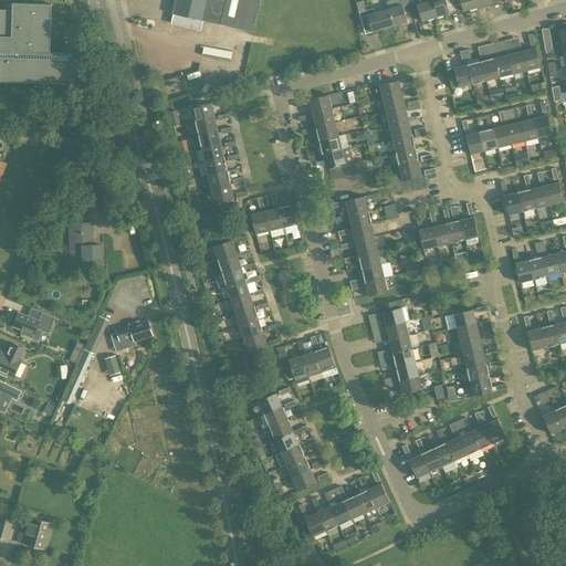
[(176,0),(171,22),(200,30),(203,20),(252,33),(260,0),(176,0)]
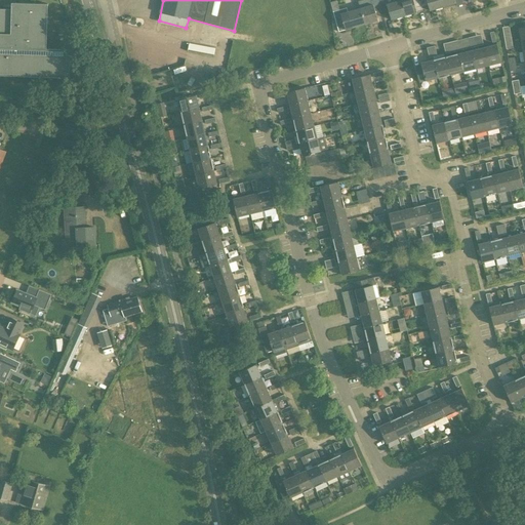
[(360,8),(364,25),(379,21),(377,15),(384,14),(379,1),(378,1),(378,0),(371,0),(364,2),(366,7),(360,8)]
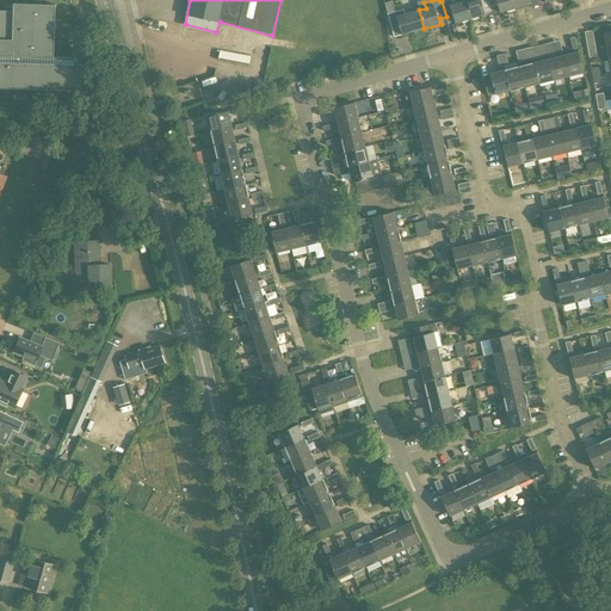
[(444,0),(442,1),(446,17),(454,14),(456,23),(471,18),(467,0),(457,2),(456,0),(444,0)]
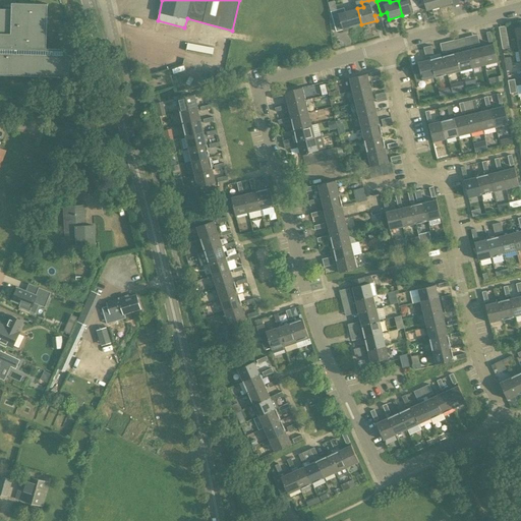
[(397,0),(398,0),(402,15),(414,12),(413,7),(419,5),(417,0),(397,0)]
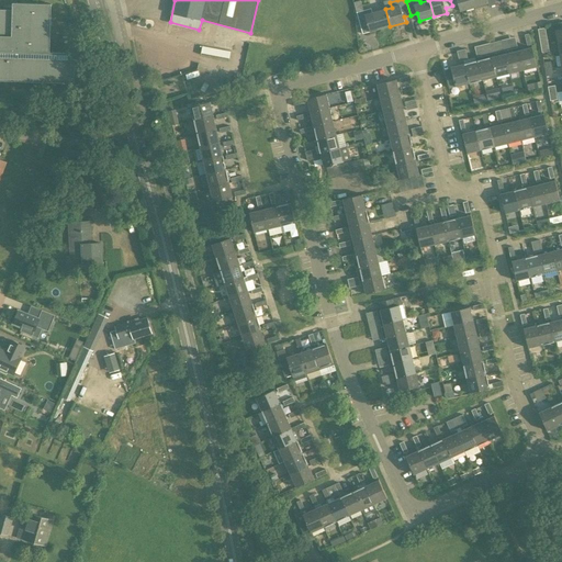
[(472,0),(450,0),(452,6),(459,3),(461,11),(474,8),(472,0)]
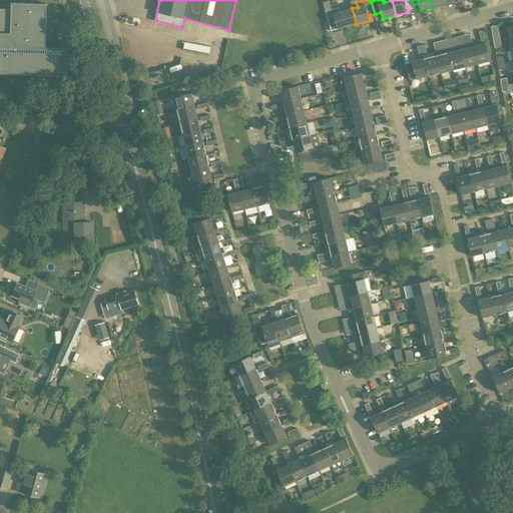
[(0,74),(67,76),(68,58),(71,57),(68,48),(67,48),(67,49),(45,48),(46,4),(11,3),(11,9),(0,8),(0,74)]
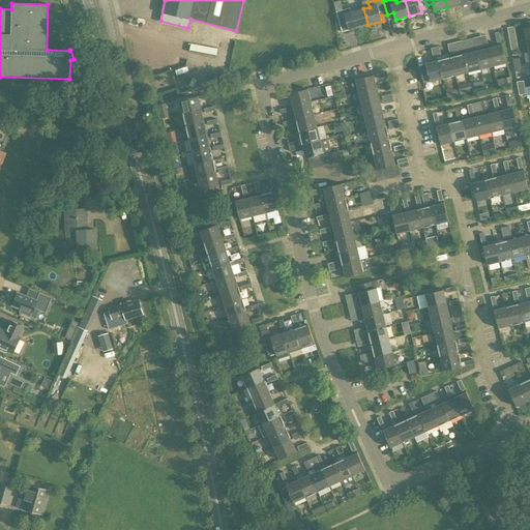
[(363,8),(351,12),(350,7),(336,11),(342,32),(367,25),(363,8)]
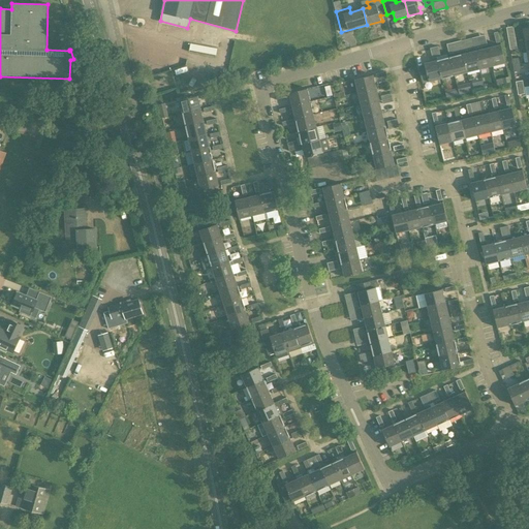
[(528,40),(528,21),(520,23),(521,29),(523,29),(525,41),(528,40)]
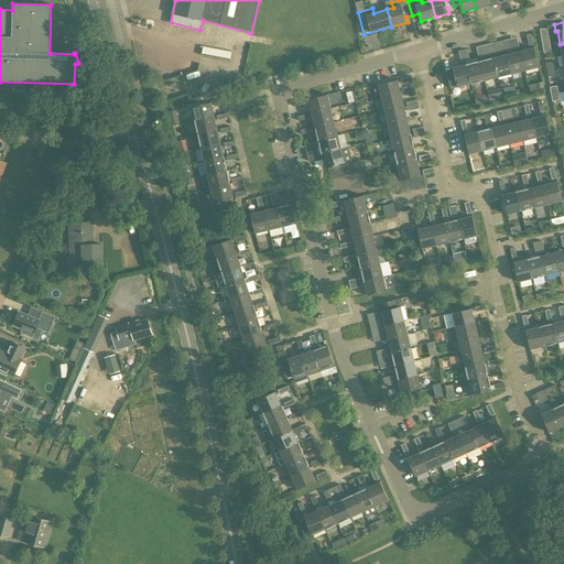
[(226,56),(227,50),(204,46),(203,53),(226,56)]
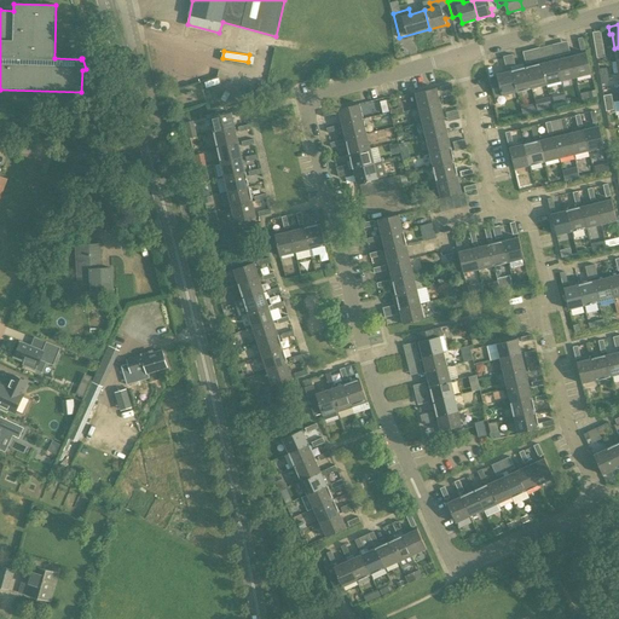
[(591,75),(586,52),(571,56),(577,79),(591,75)]
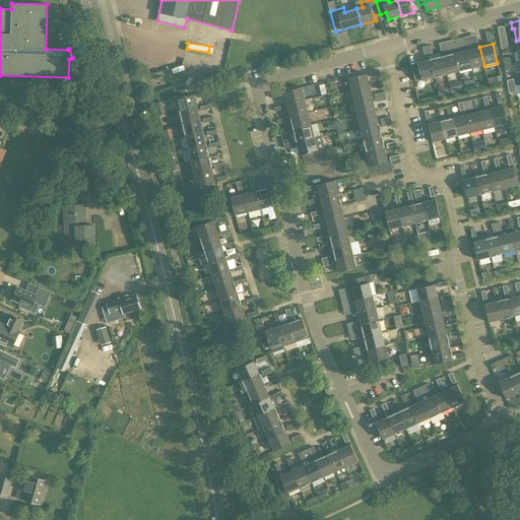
[(484,66),(479,47),(467,50),(471,69),(484,66)]
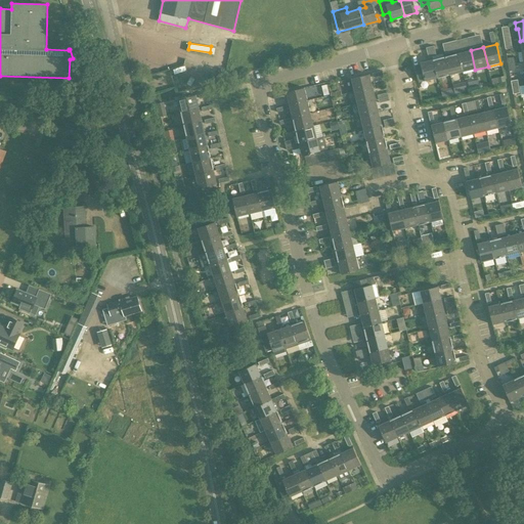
[(475,70),(471,50),(459,53),(463,72),(475,70)]
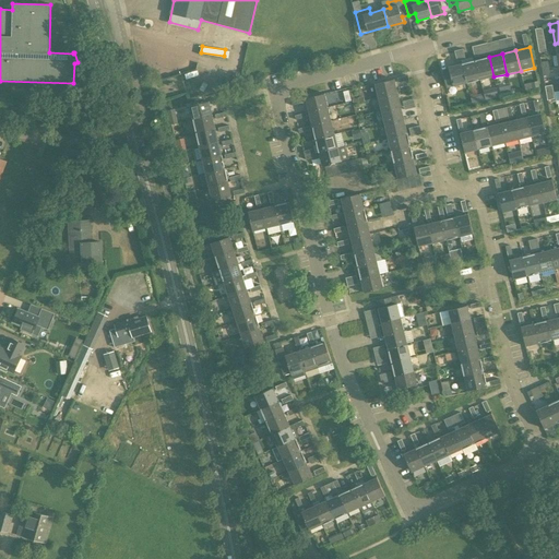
[(494,76),(489,57),(475,60),(480,80),(494,76)]
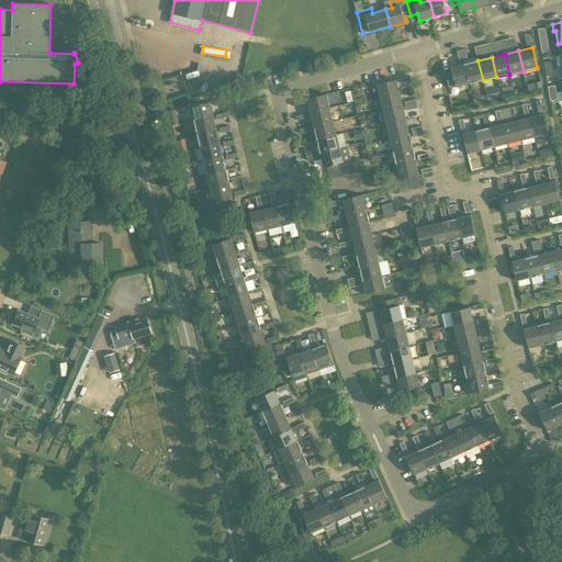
[(464,62),(464,64),(469,83),(483,80),(478,60),(471,63),(470,59),(468,59),(469,60),(464,62)]
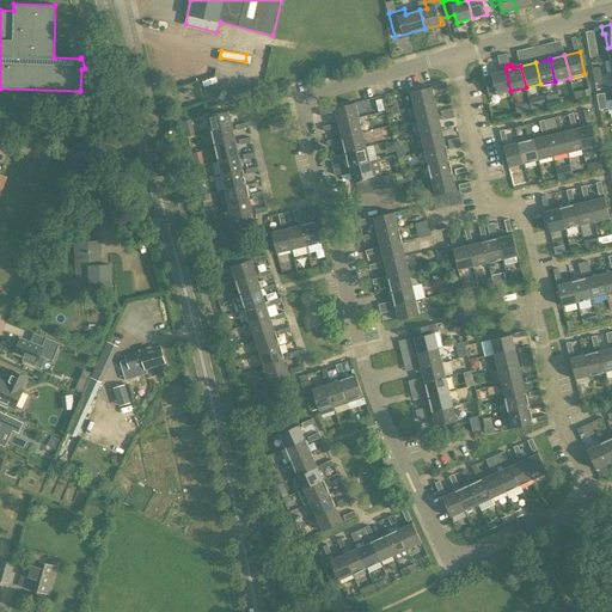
[(510,91),(506,69),(491,73),(496,95),(510,91)]
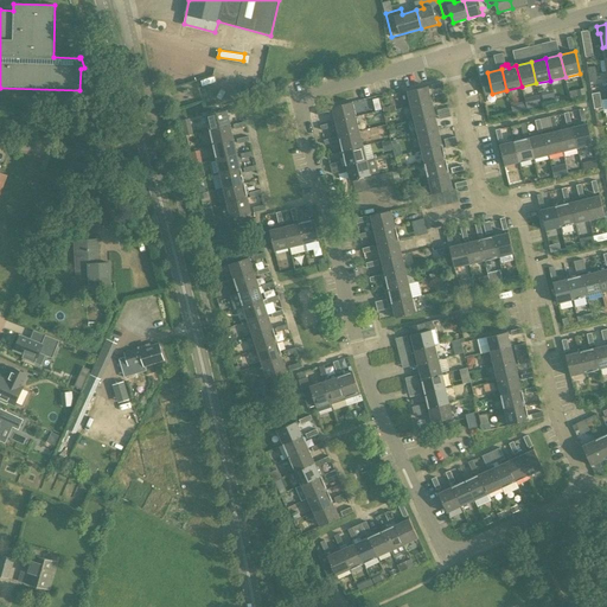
[(492,94),(487,72),(486,72),(487,76),(480,78),(485,95),(492,94)]
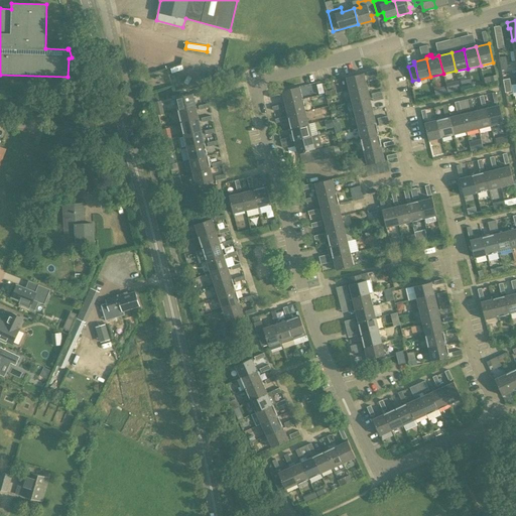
[(350,91),(368,87),(365,74),(347,79),(350,91)]
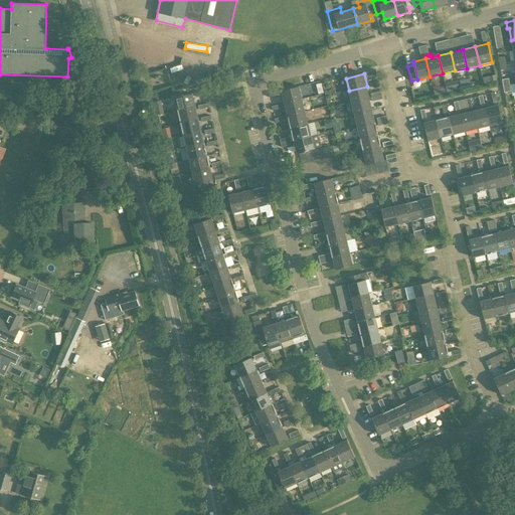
[(349,91),(352,104),(369,99),(367,87),(349,91)]
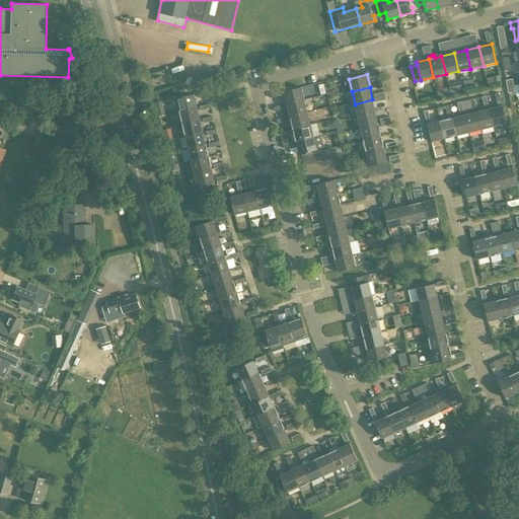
[(284,92),(287,104),(304,100),(301,88),(284,92)]
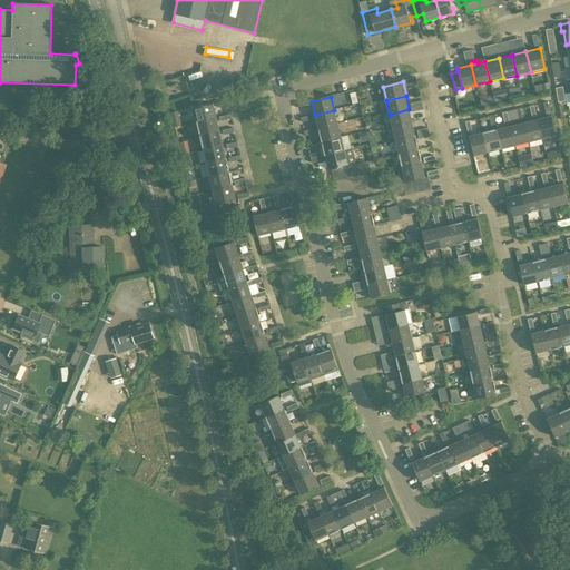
[(193,108),(196,123),(216,118),(213,104),(193,108)]
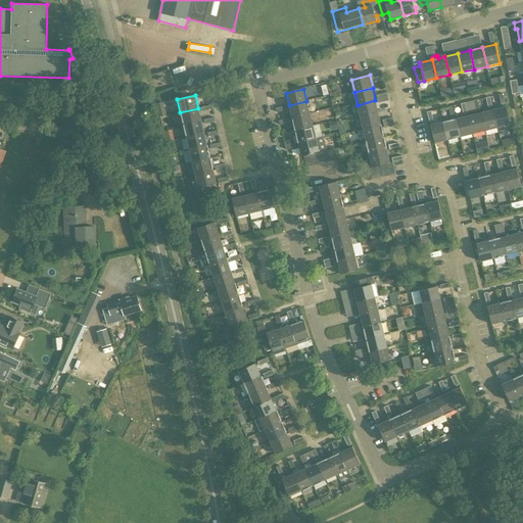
[(375,100),(358,105),(361,117),(378,113),(375,100)]
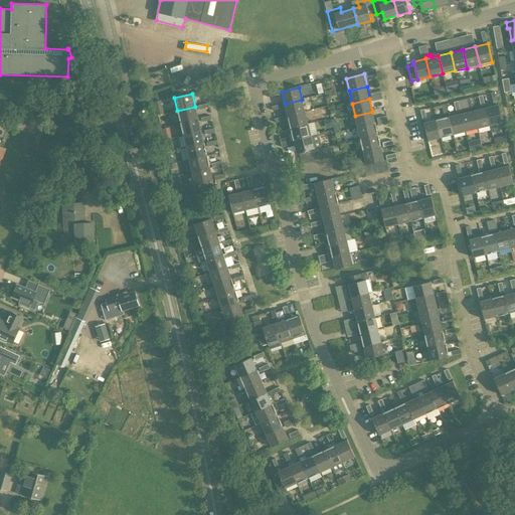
[(285,104),(288,116),(305,112),(302,100),(285,104)]
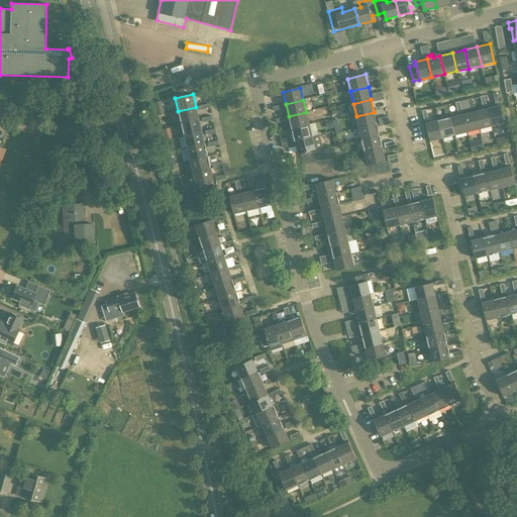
[(492,126),(505,123),(501,106),(488,109),(492,126)]
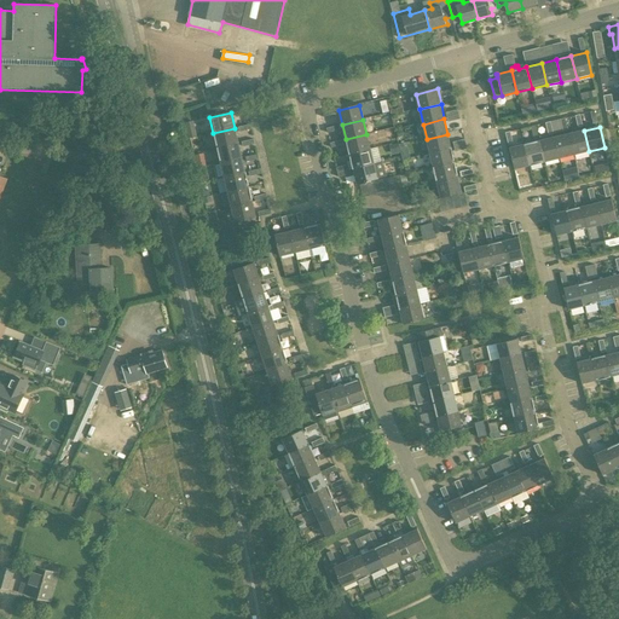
[(213,133),(217,148),(238,143),(235,128),(213,133)]
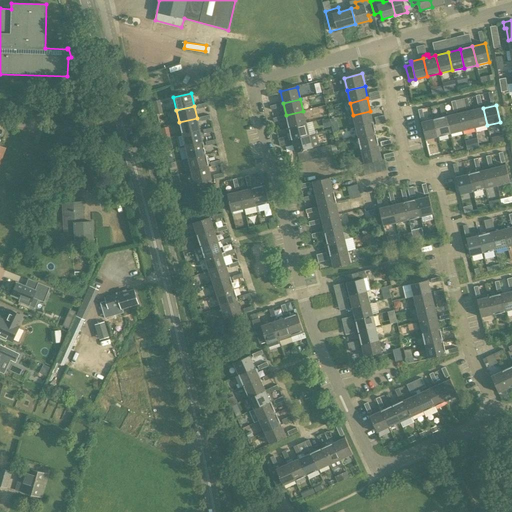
[(487,125),(483,108),(471,111),(475,128),(487,125)]
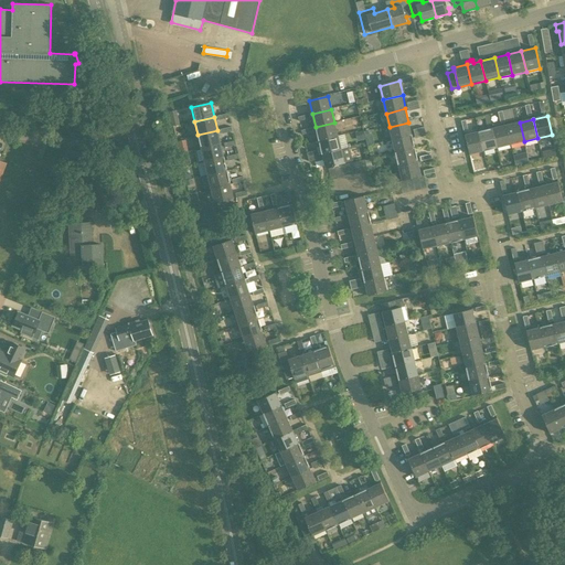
[(316,127),(319,141),(338,137),(334,123),(316,127)]
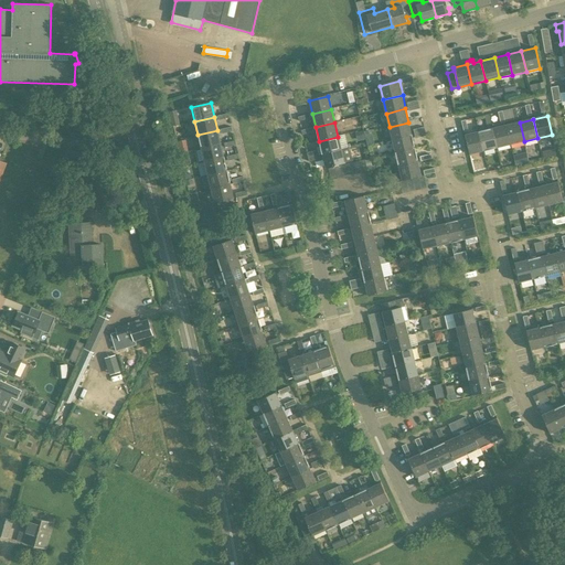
[(390,127),(393,140),(412,136),(408,123),(390,127)]
